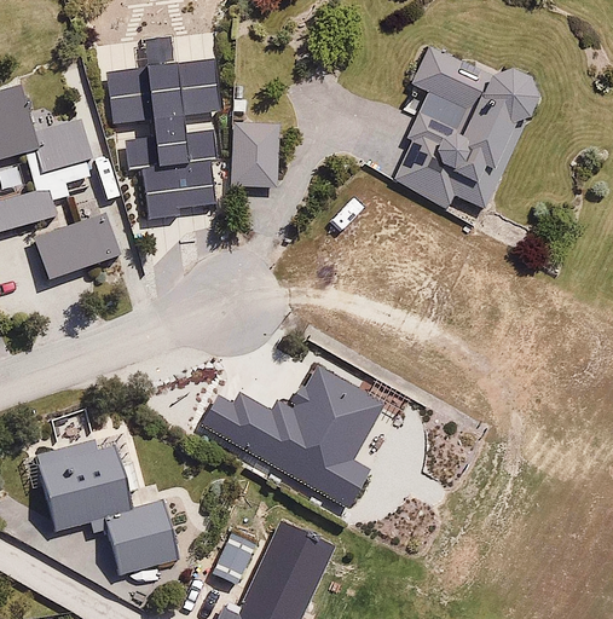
[(143,167),(150,221),(223,212),(212,128),(185,132),(183,115),(223,110),(215,56),(181,59),(178,35),(145,39),(149,67),(107,73),(113,123),(150,119),(152,136),(128,139),(132,168),(143,167)]
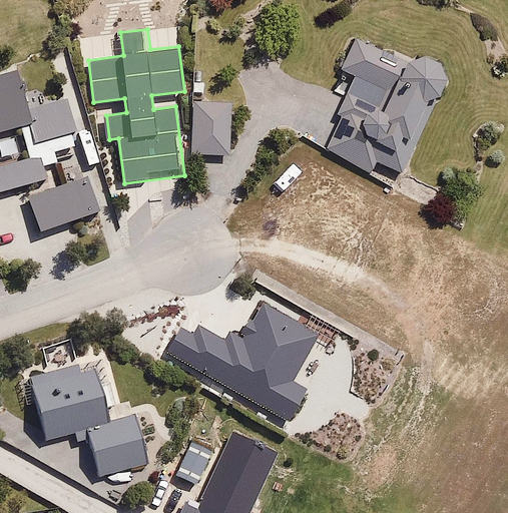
[(405,62),(357,40),(344,69),(390,90),(381,108),(350,94),(325,151),(373,173),(379,160),(404,171),(445,80),(436,62),(422,56),(405,62)]
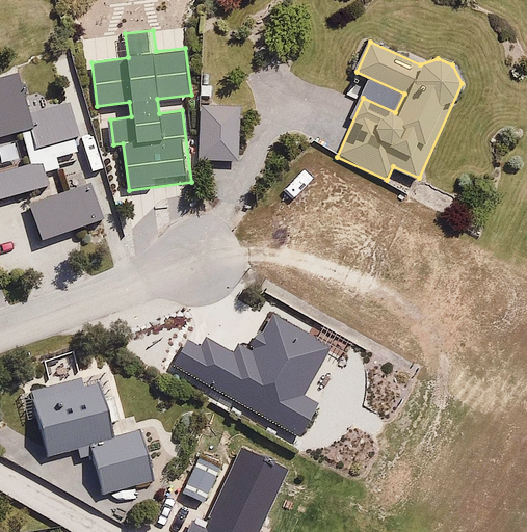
[(17,72),(0,76),(0,137),(23,132),(31,162),(0,170),(0,200),(50,186),(46,170),(85,159),(70,103),(28,114),(17,72)]
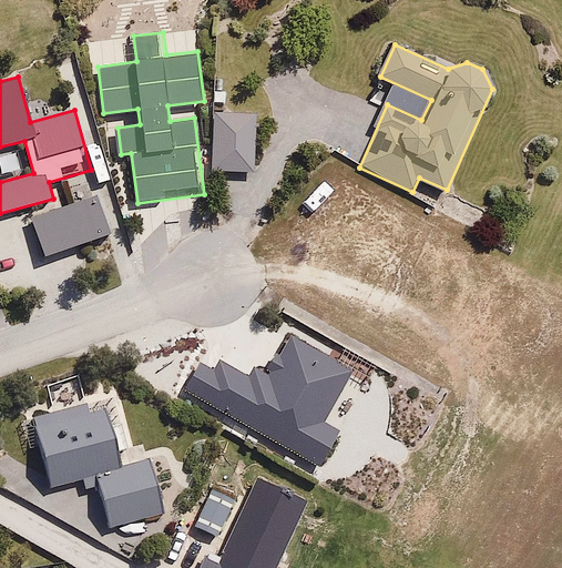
[(259,113),(215,112),(212,171),(256,173),(259,113)]
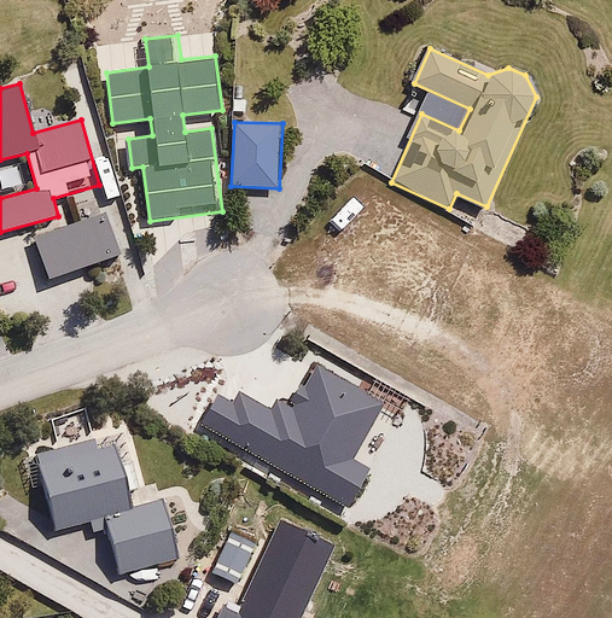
[(48,281),(120,255),(104,213),(33,239),(48,281)]
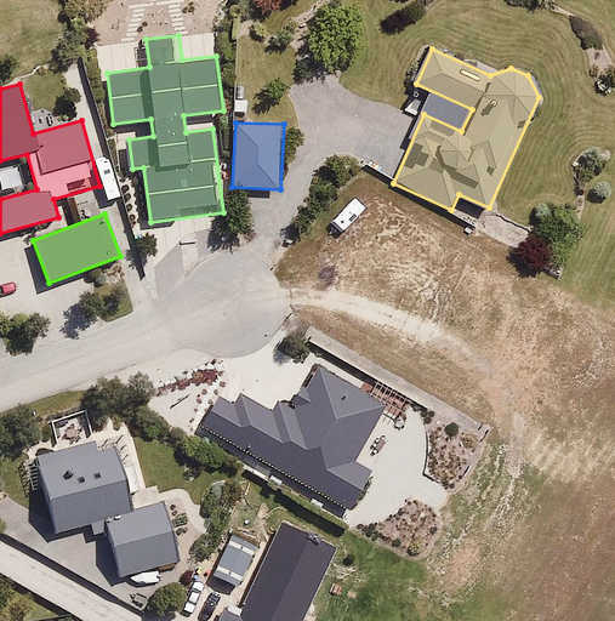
[(386,408),(318,368),(294,411),(280,403),(275,411),(240,391),(233,403),(220,396),(201,426),(351,512),(373,474),(353,462),(386,408)]
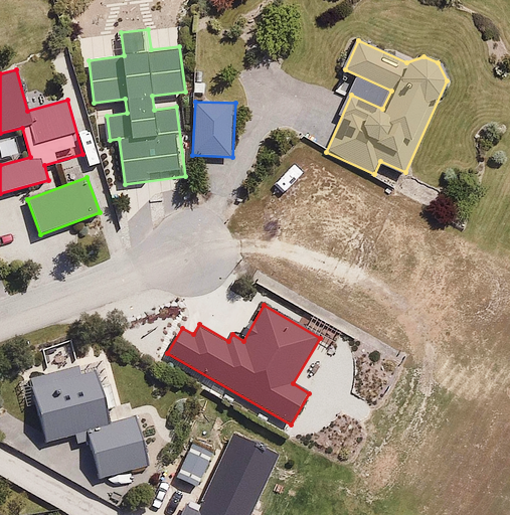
[(96,368),(33,385),(50,446),(88,436),(100,480),(150,466),(137,416),(111,424),(96,368)]
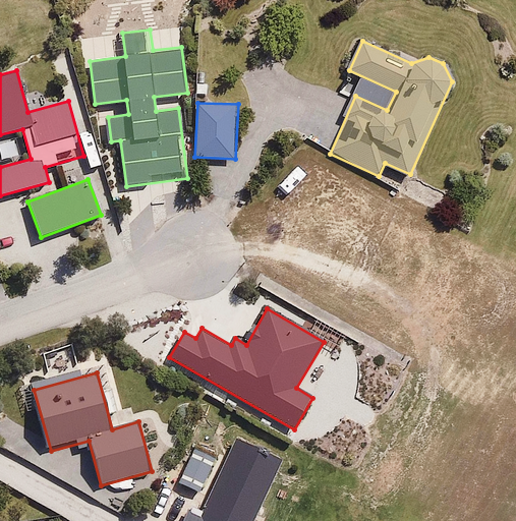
[(226,456),(197,520),(259,520),(278,478),(226,456)]
